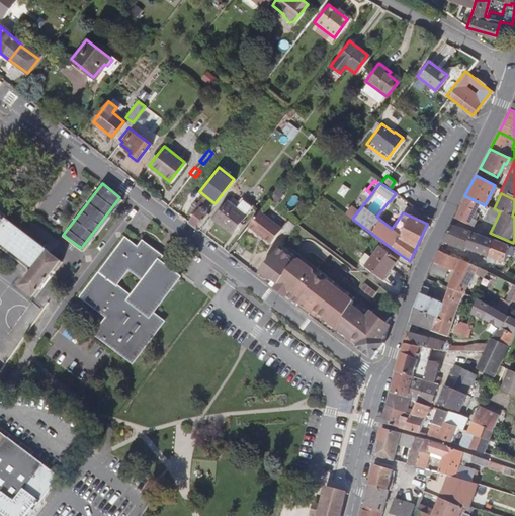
[(464,195),(453,218),(467,225),(468,223),(471,225),(477,215),(482,217),(487,206),(485,205),(464,195)]
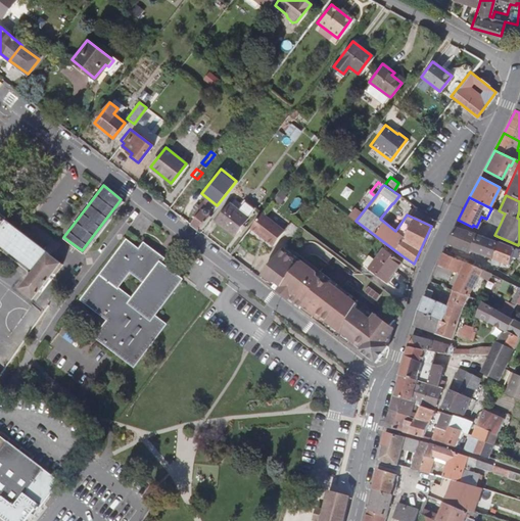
[(189,224),(198,230),(209,216),(207,214),(208,211),(208,209),(213,204),(204,198),(192,214),(195,216),(189,224)]
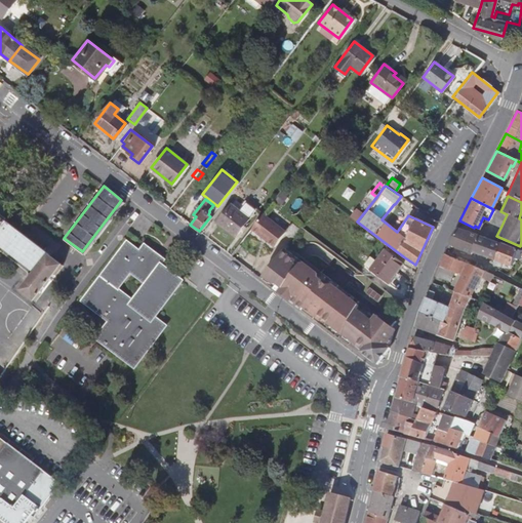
[(250,212),(243,206),(233,199),(215,222),(234,236),(251,213),(250,212)]
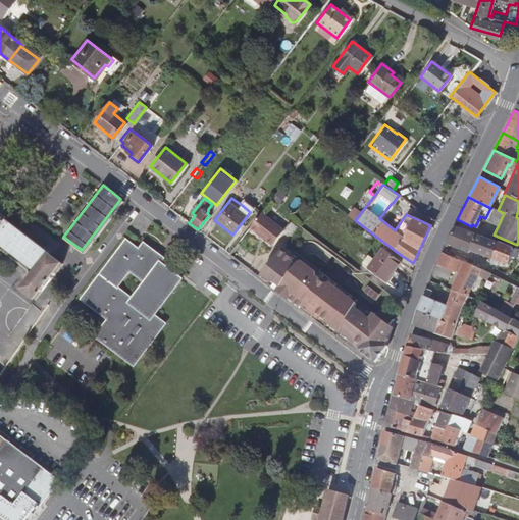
[(245,201),(242,205),(249,211),(253,207),(245,201)]
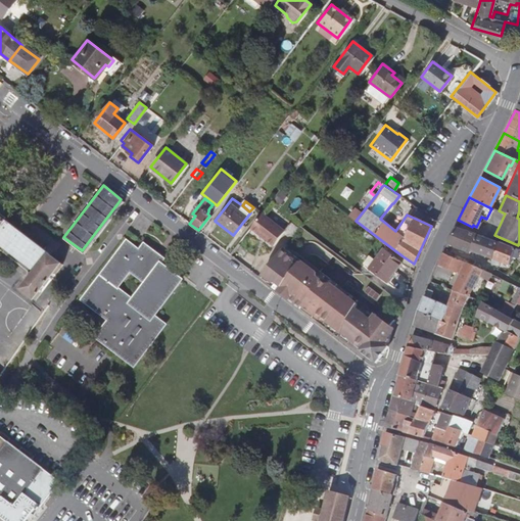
[(486,219),(500,225),(505,214),(499,210),(495,208),(494,210),(491,208),(486,219)]
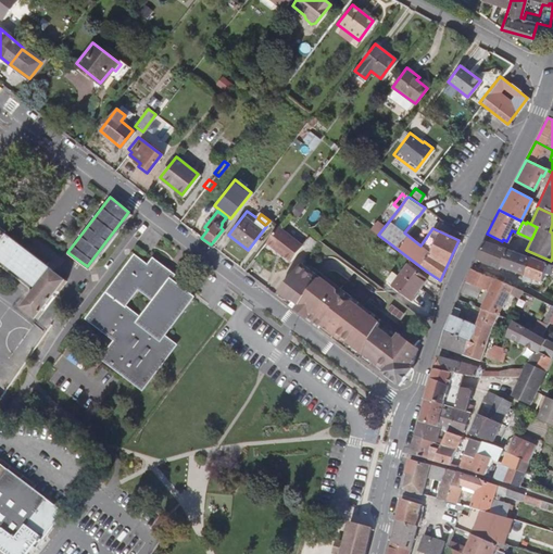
[(277,225),(265,241),(289,260),(302,244),(277,225)]
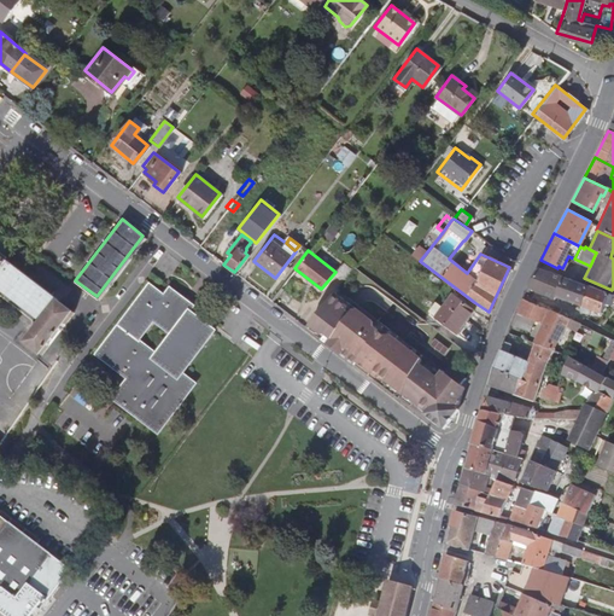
[(0,288),(40,319),(23,340),(40,353),(72,309),(0,254),(0,288)]
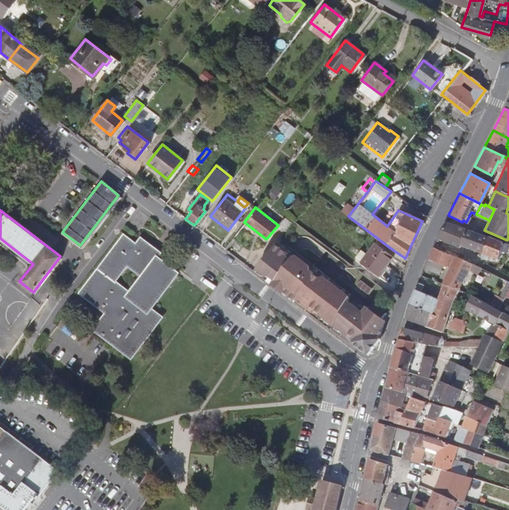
[(445,221),(436,238),(457,248),(458,245),(466,228),(445,221)]
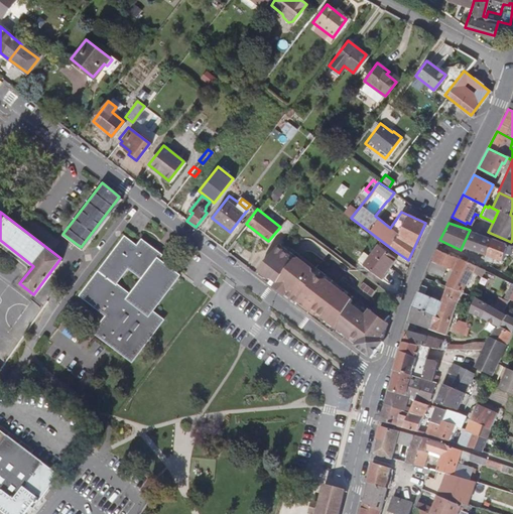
[(470,230),(462,247),(483,255),(489,238),(470,230)]
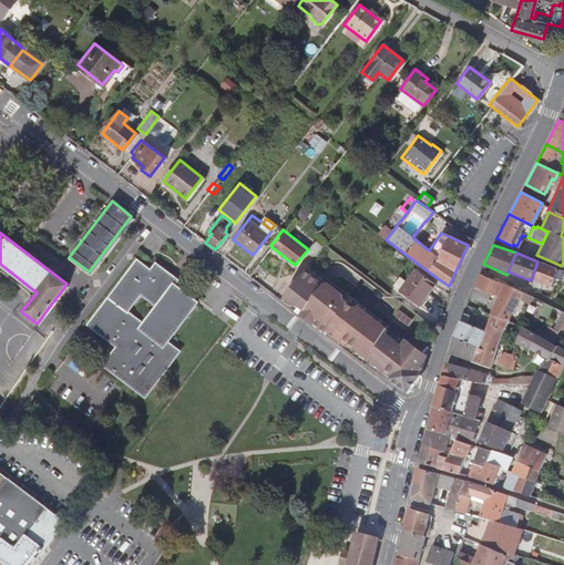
[(135,259),(85,324),(114,346),(101,363),(143,396),(177,350),(165,340),(195,301),(173,284),(176,279),(154,262),(149,268),(135,259)]
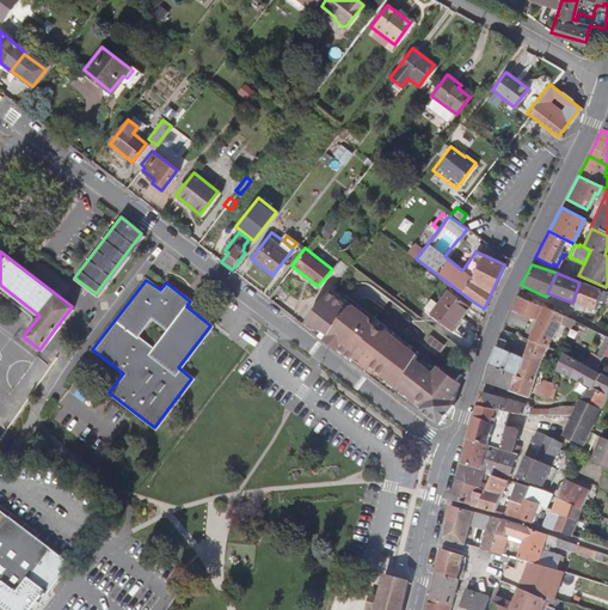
[(579,282),(572,303),(581,305),(593,309),(596,299),(600,302),(603,302),(606,296),(605,296),(606,292),(579,282)]
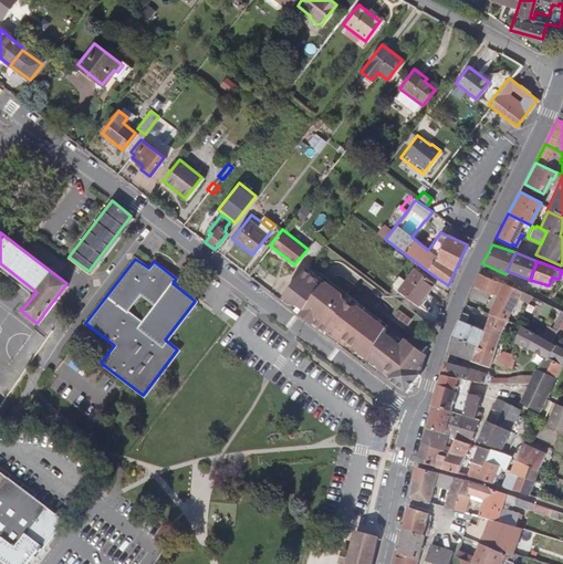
[(362,305),(308,263),(281,298),(288,302),(287,304),(323,333),(326,329),(336,337),(352,352),(357,352),(367,359),(381,332),(384,326),(360,307),(362,305)]
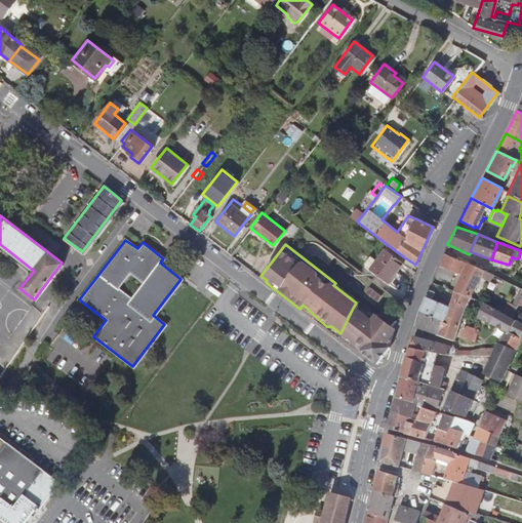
[(387,244),(375,259),(369,255),(363,264),(387,281),(401,263),(400,262),(403,256),(387,244)]
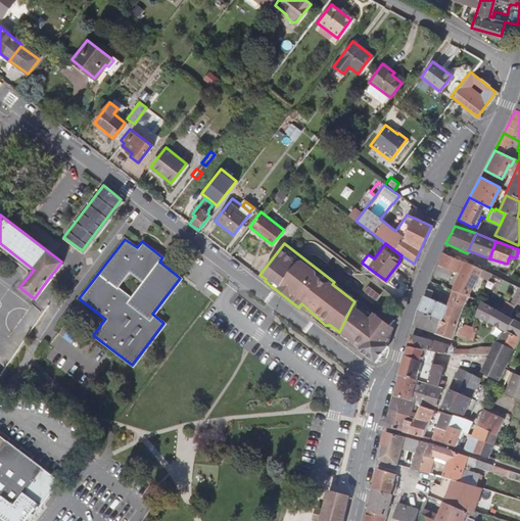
[(451,270),(456,272),(458,266),(461,259),(441,252),(436,264),(451,270)]
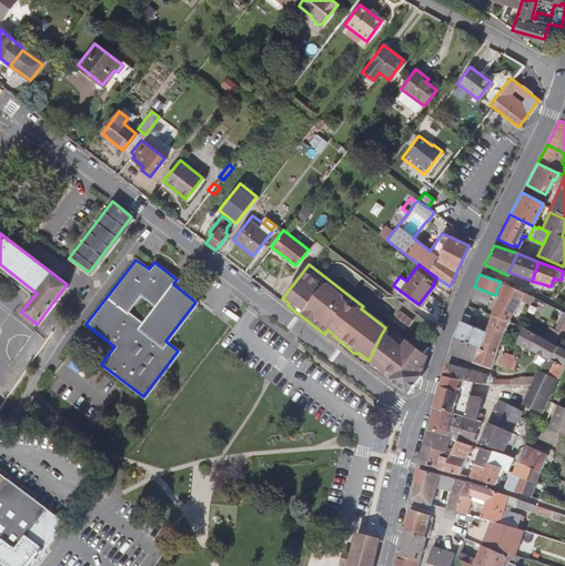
[(490,314),(491,315),(508,321),(521,300),(528,303),(533,296),(508,285),(504,283),(501,290),(498,296),(490,314)]
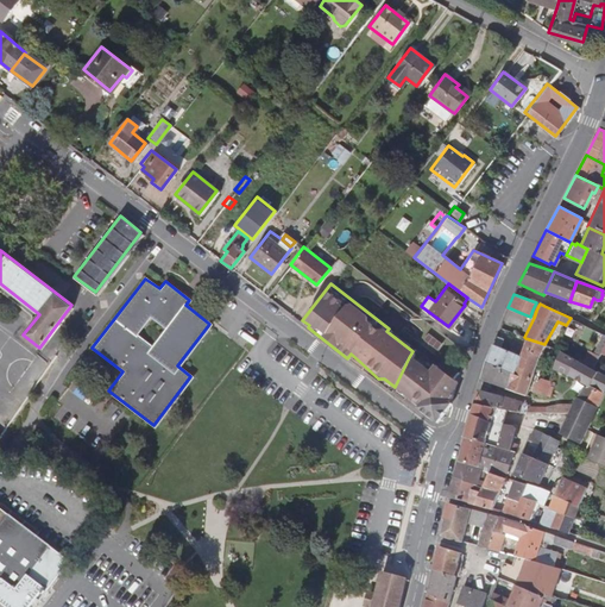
[(508,307),(503,319),(520,326),(524,314),(508,307)]
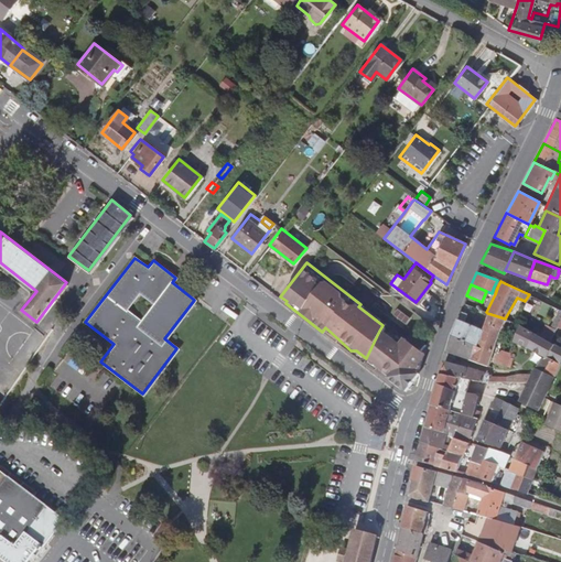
[(543,325),(538,335),(548,341),(560,315),(560,310),(558,309),(548,327),(543,325)]
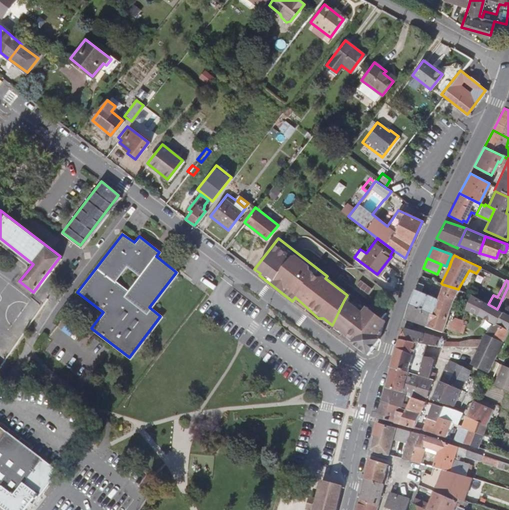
[(412,293),(404,317),(441,331),(453,298),(458,289),(442,284),(437,299),(419,291),(422,284),(417,282),(412,293)]
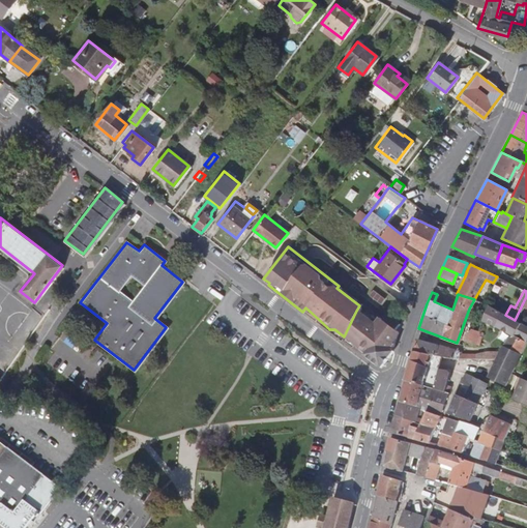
[(490,305),(487,304),(480,321),(494,326),(509,334),(500,345),(520,354),(526,338),(526,326),(520,322),(519,323),(515,320),(505,315),(490,305)]
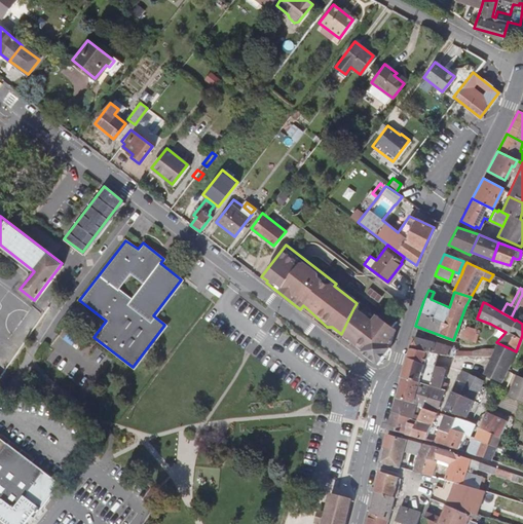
[(473,303),(470,309),(475,311),(478,305),(473,303)]
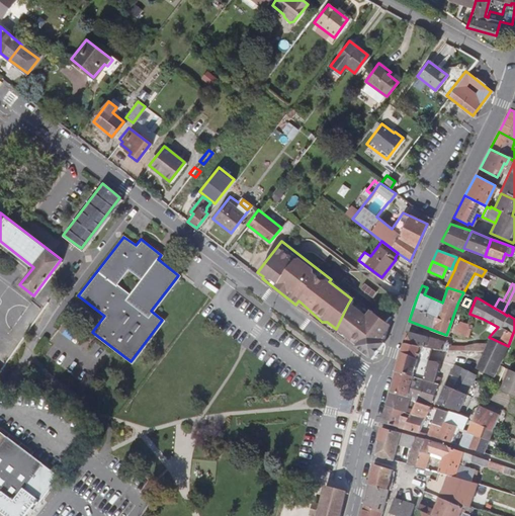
[(298,301),(295,305),(306,312),(308,309),(298,301)]
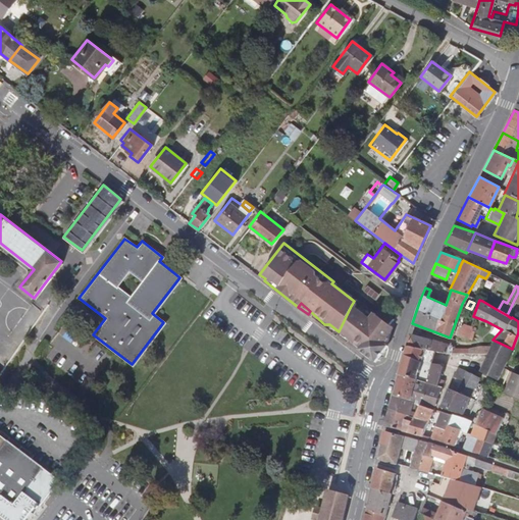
[(369,320),(351,306),(339,331),(345,336),(347,335),(359,345),(372,355),(376,358),(383,350),(392,325),(375,313),(374,313),(369,320)]
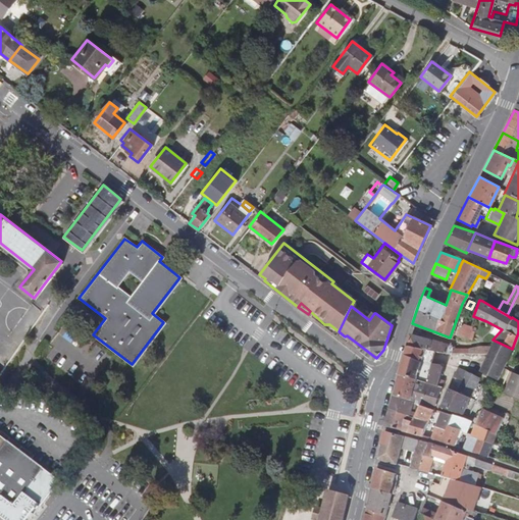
[(380,308),(375,313),(392,325),(394,318),(380,308)]
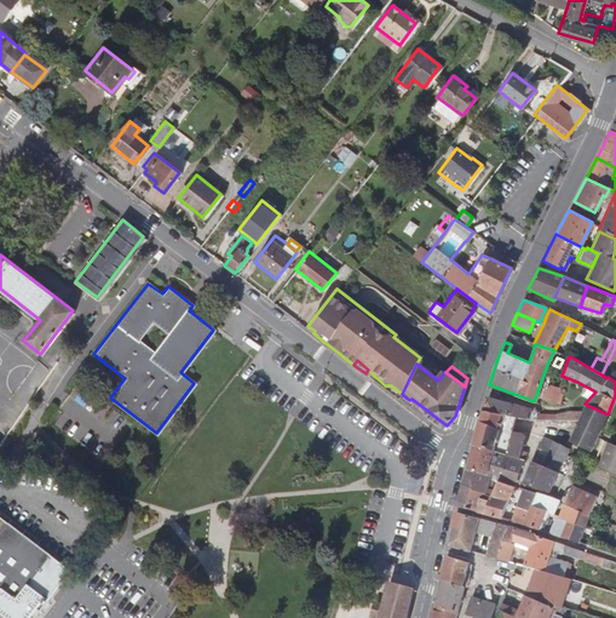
[(543,390),(541,398),(558,404),(562,393),(559,392),(560,388),(558,387),(550,384),(543,390)]
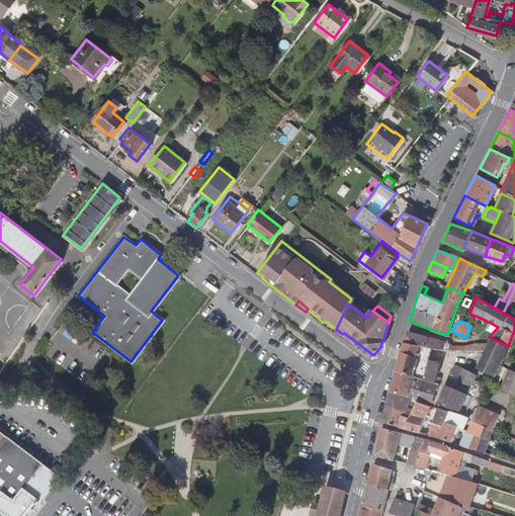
[(406,331),(403,343),(419,347),(420,346),(441,350),(444,341),(406,331)]
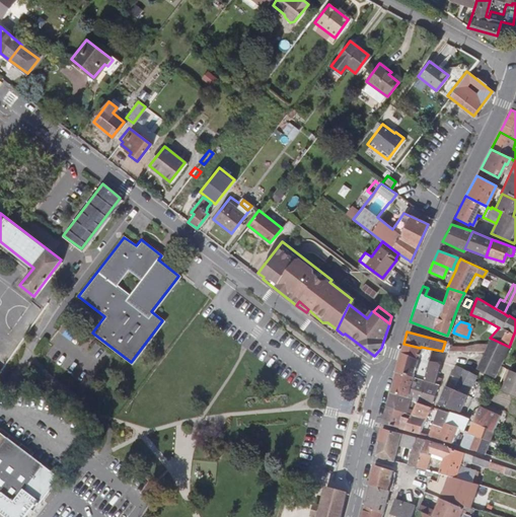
[(495,377),(500,366),(509,347),(490,338),(486,347),(484,351),(475,368),(495,377)]
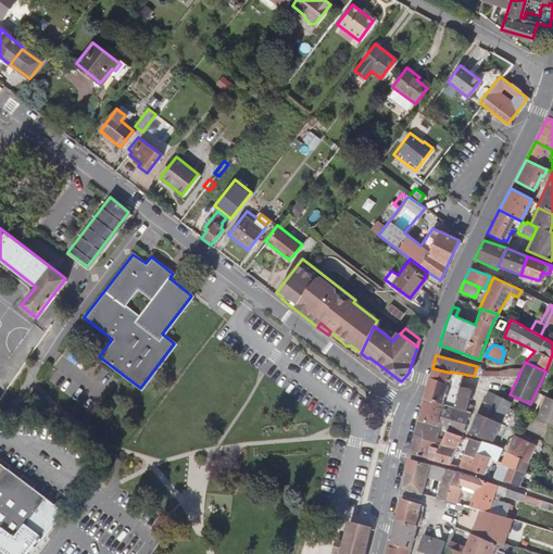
[(393,381),(397,378),(382,367),(379,370),(393,381)]
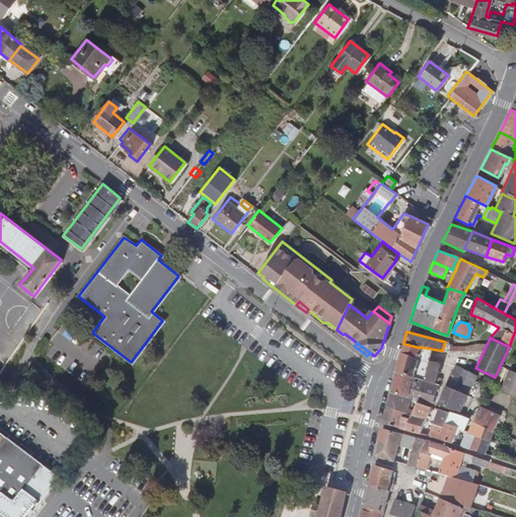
[(403,344),(395,372),(434,383),(440,365),(438,363),(419,360),(417,359),(420,348),(403,344)]
